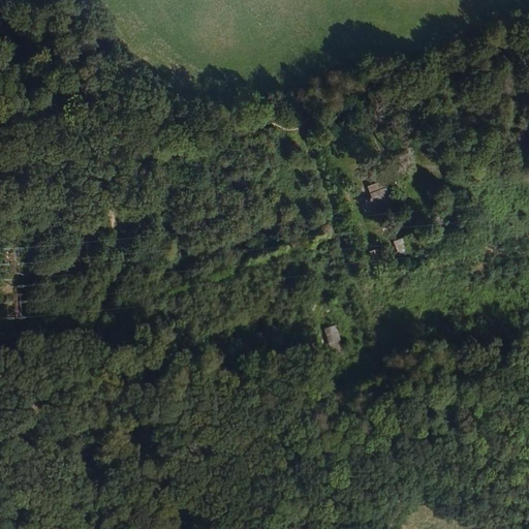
[(384,187),(381,179),(366,185),(369,193),(384,187)]
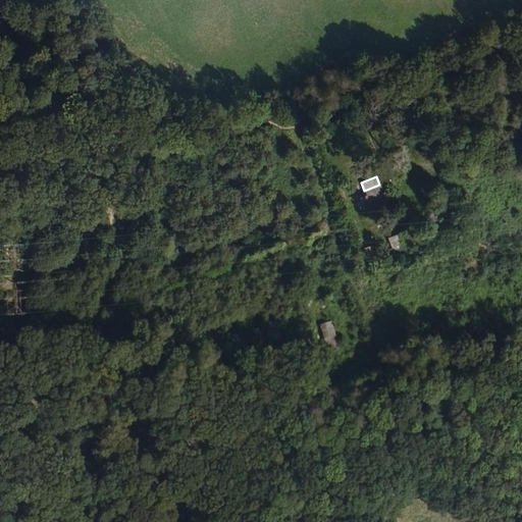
[(381,203),(378,196),(383,194),(379,185),(364,191),(366,195),(360,197),(365,209),(381,203)]
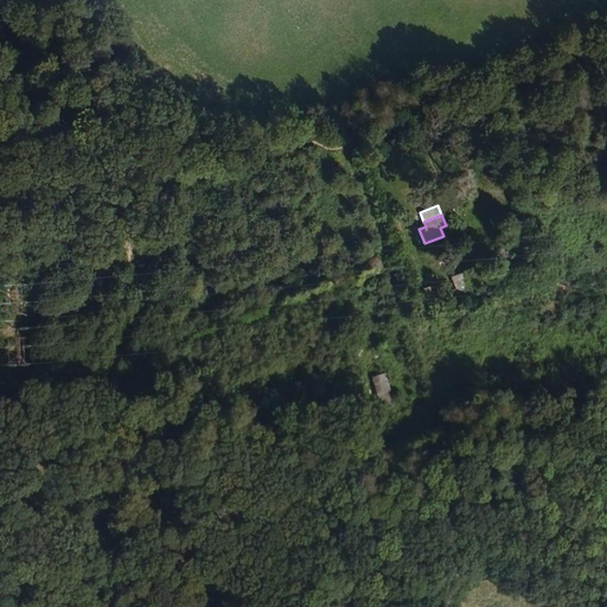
[(478,285),(472,269),(455,275),(457,279),(452,280),(457,293),(478,285)]
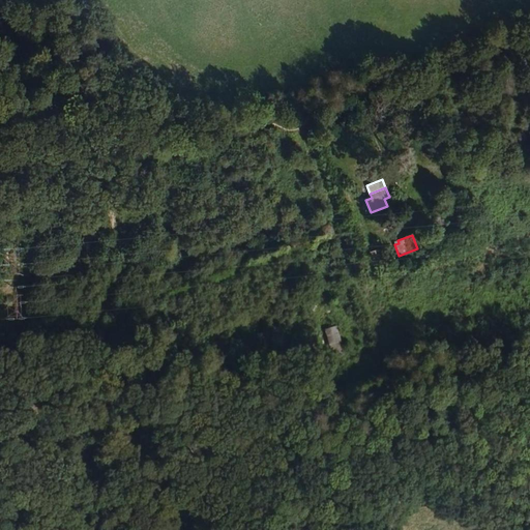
[(382,261),(380,256),(378,251),(374,252),(373,249),(365,253),(370,265),(381,261),(382,261)]
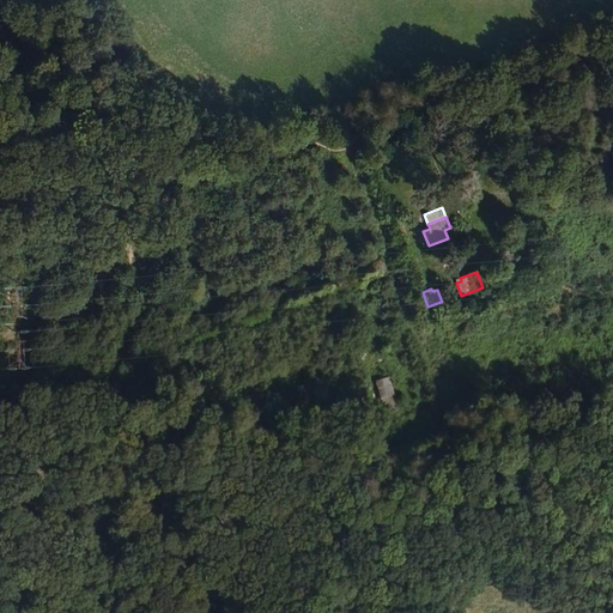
[(456,301),(454,291),(439,296),(442,302),(441,302),(442,305),(456,301)]
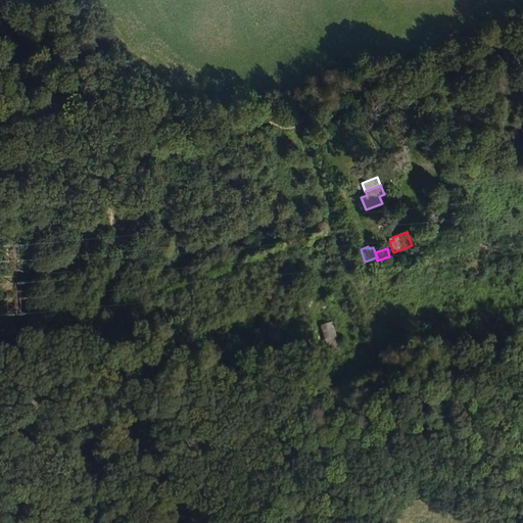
[(337,349),(330,321),(320,324),(327,352),(337,349)]
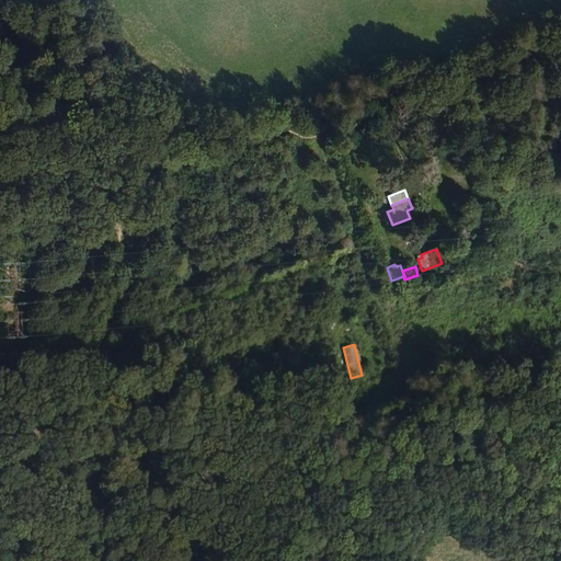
All buildings are outlined.
